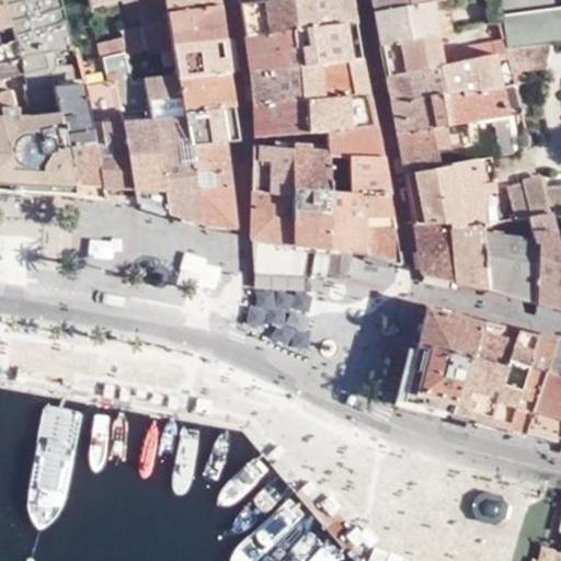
[(0,0),(0,24),(11,22),(4,0),(0,0)]
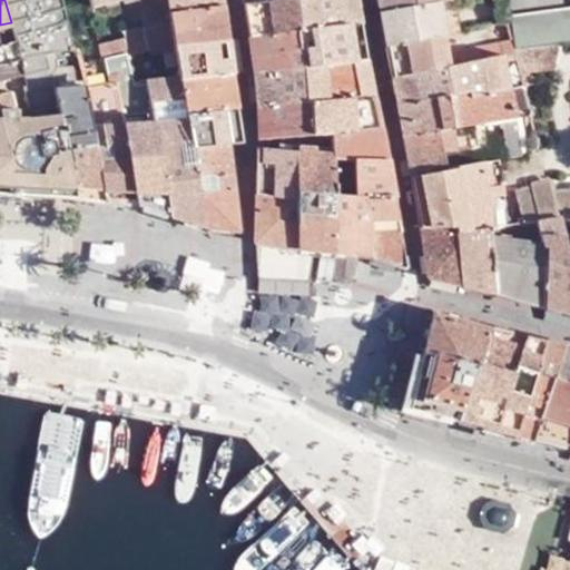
[(5,0),(11,22),(15,37),(20,58),(23,71),(26,81),(27,84),(30,100),(57,95),(56,88),(52,75),(78,70),(82,68),(78,49),(65,0),(5,0)]
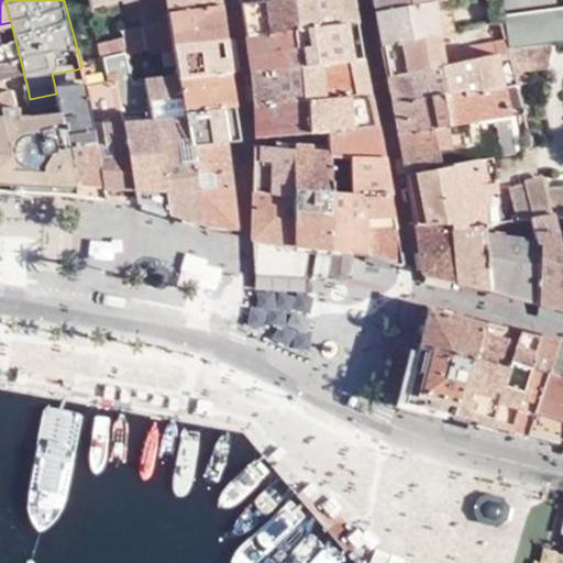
[(168,21),(167,11),(165,0),(89,0),(91,4),(103,0),(127,0),(128,1),(138,0),(140,11),(125,14),(128,23),(123,25),(124,32),(143,28),(168,21)]
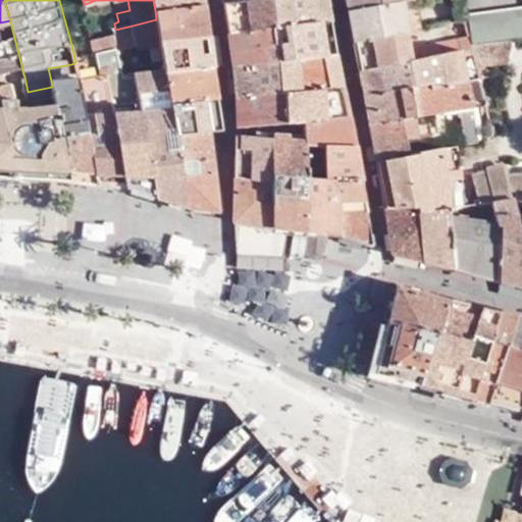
[(153,0),(155,10),(202,3),(201,0),(153,0)]
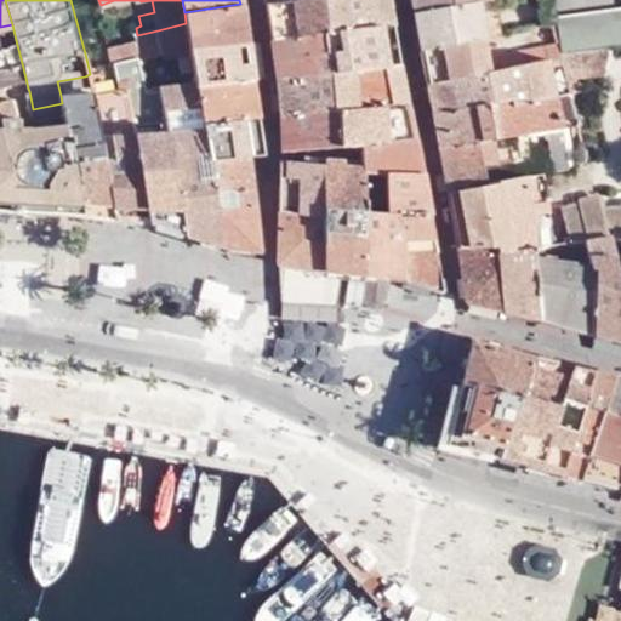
[(323,0),(281,0),(266,3),(271,38),(329,30),(323,0)]
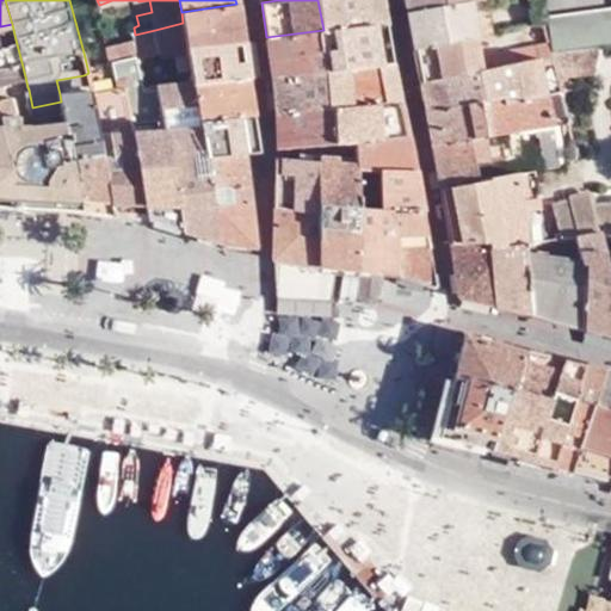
[(318,0),(323,30),(344,28),(384,23),(380,0),(318,0)]
